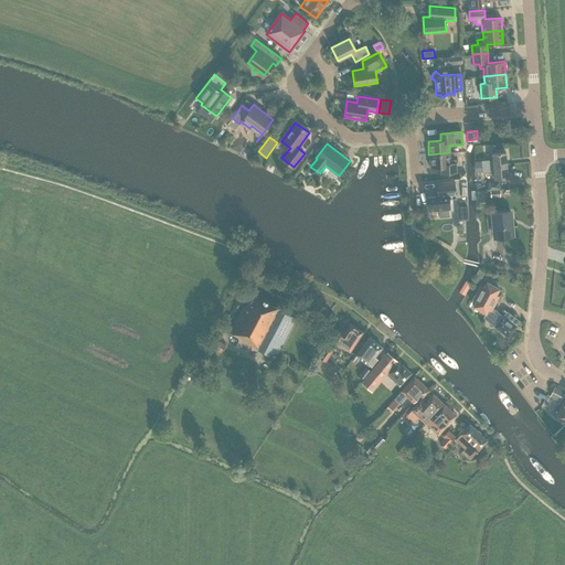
[(481,161),(482,167),(507,164),(505,151),(492,152),(492,161),(489,162),(489,160),(481,161)]
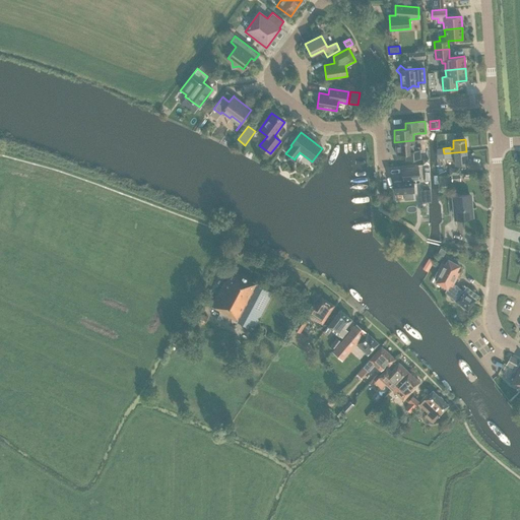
[(419,147),(414,147),(413,140),(394,142),(395,154),(407,153),(407,159),(420,158),(419,147)]
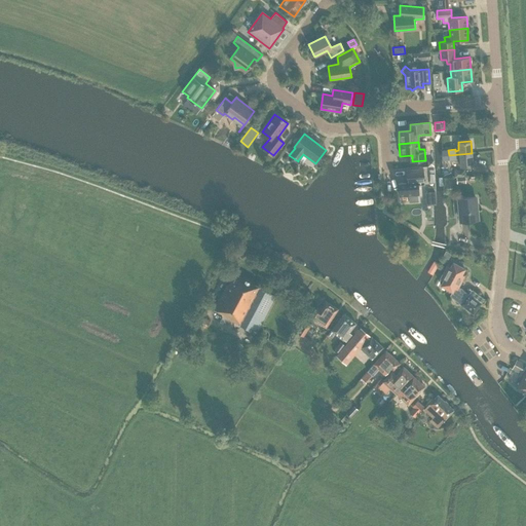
[(459,158),(460,166),(473,165),(472,153),(449,155),(449,160),(456,159),(455,158),(459,158)]
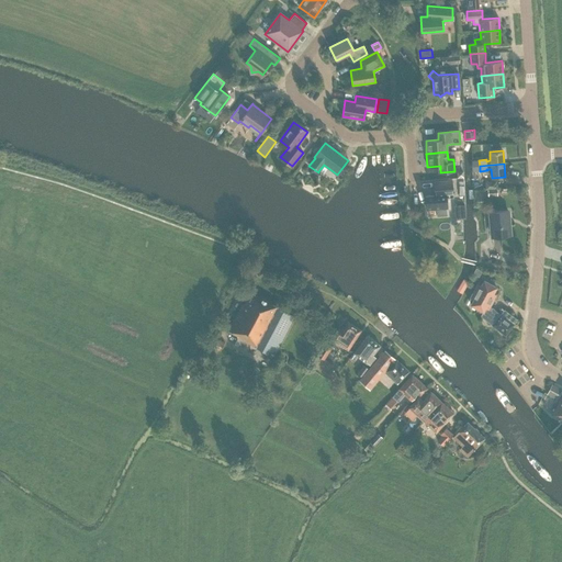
[(435,194),(425,195),(426,210),(436,209),(437,216),(447,215),(446,208),(447,208),(446,198),(453,198),(452,181),(436,182),(434,182),(435,194)]
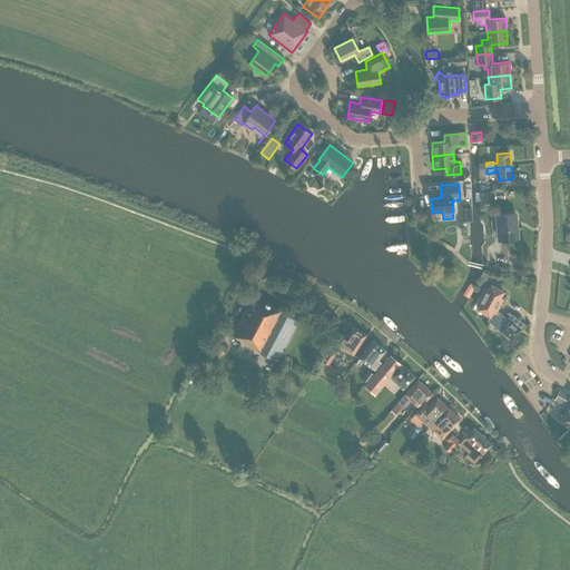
[(490,193),(481,194),(481,204),(490,204),(490,193)]
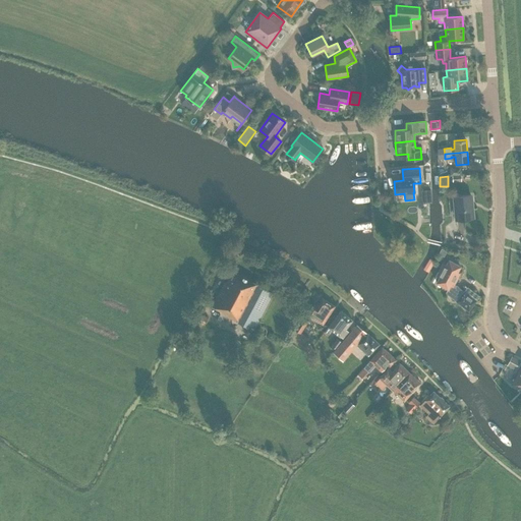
[(454,196),(456,219),(472,217),(470,195),(454,196)]
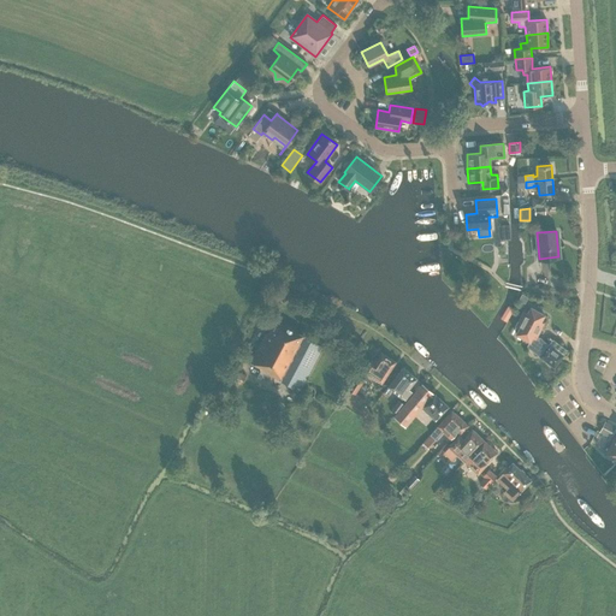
[(567,350),(552,339),(549,344),(537,336),(538,333),(542,326),(543,323),(540,321),(544,315),(531,307),(516,335),(529,342),(527,347),(554,367),(563,355),(567,350)]
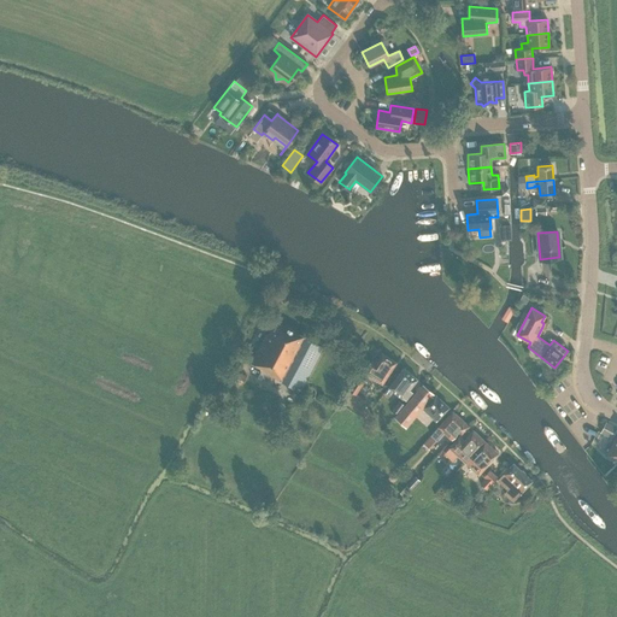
[(272,376),(300,391),(323,347),(306,338),(275,321),(269,334),(266,333),(251,363),(262,368),(260,369),(262,370),(257,378),(269,385),(272,376)]
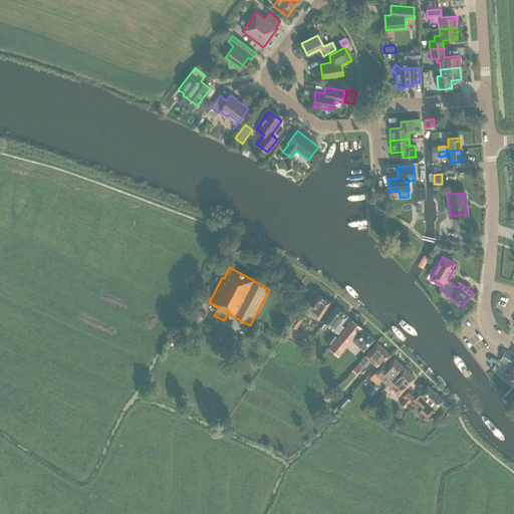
[(303,309),(318,319),(329,302),(318,294),(312,302),(309,300),(303,309)]
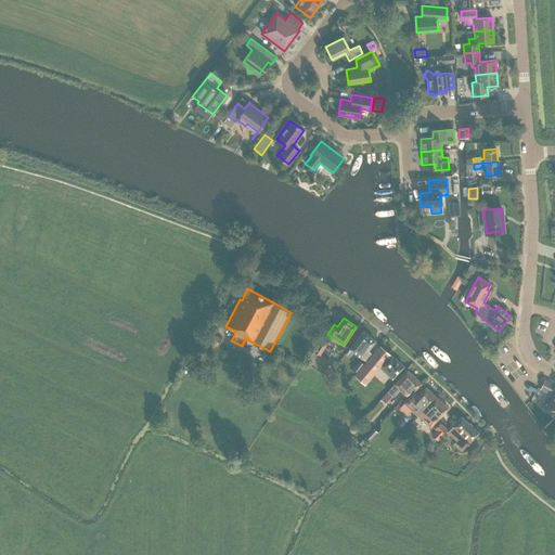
[(208,331),(201,346),(207,349),(210,341),(217,345),(221,337),(208,331)]
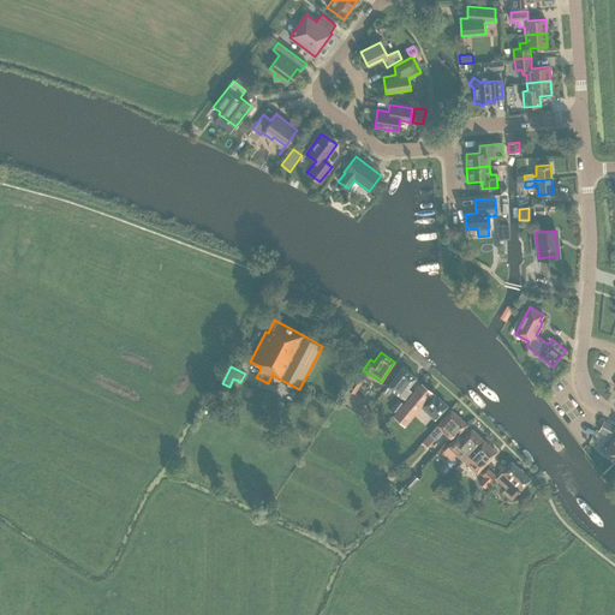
[(407,388),(416,378),(402,368),(387,386),(401,396),(404,399),(411,390),(407,388)]
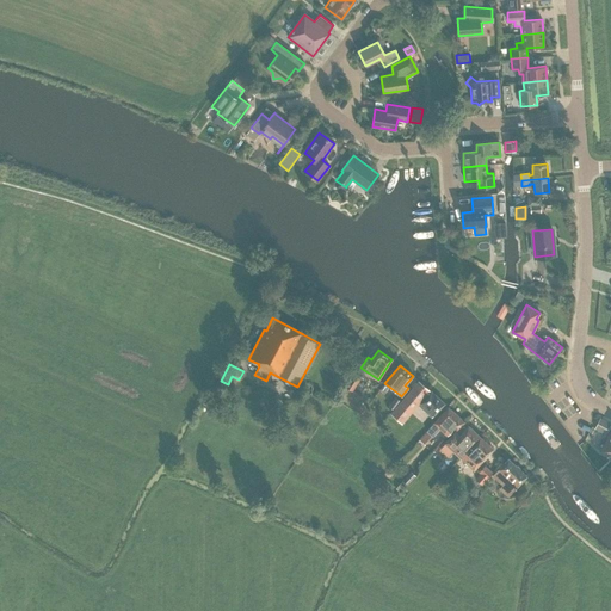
[(362,376),(355,371),(345,386),(352,390),(362,376)]
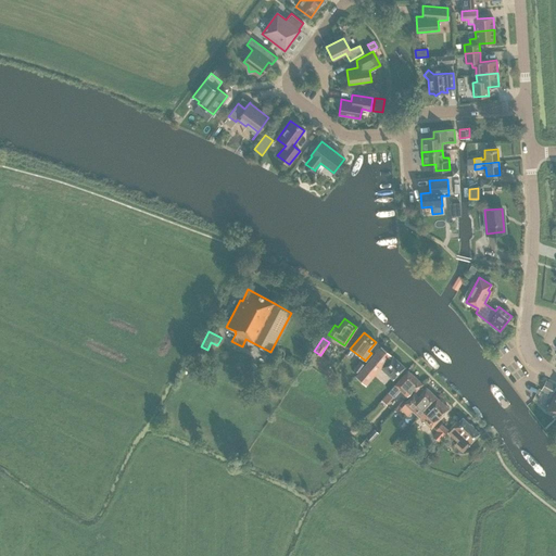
[(380,368),(393,379),(404,367),(392,356),(381,346),(355,376),(365,386),(380,368)]
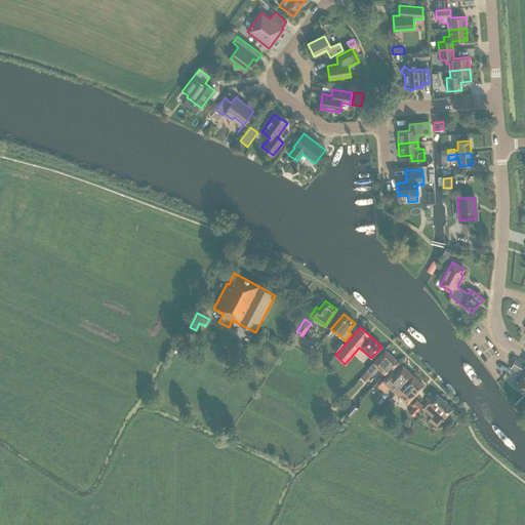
[(333,348),(337,351),(342,344),(338,340),(333,348)]
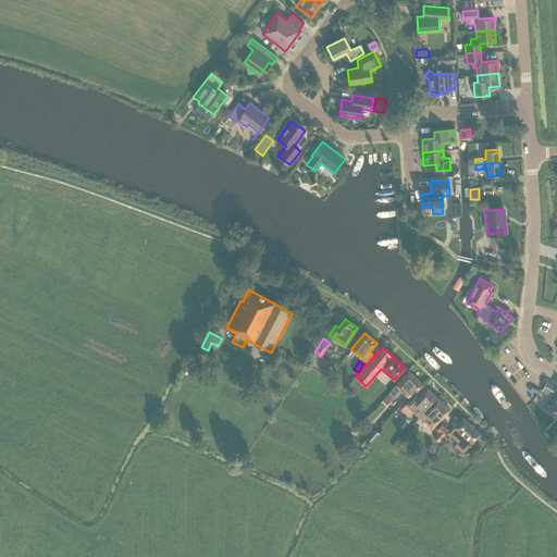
[(388,393),(393,397),(400,390),(407,397),(413,390),(416,393),(423,384),(408,371),(396,386),(388,393)]
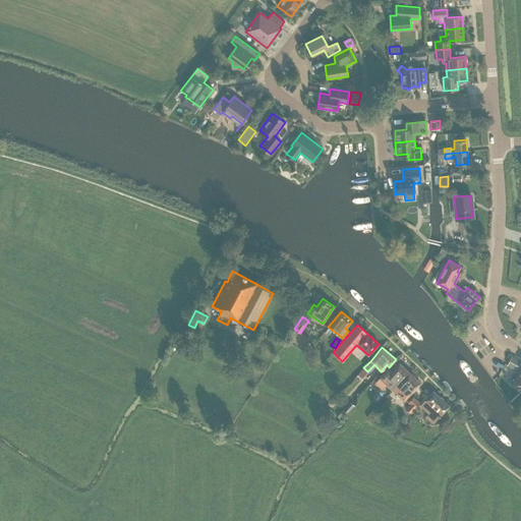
[(507,365),(516,370),(520,361),(512,356),(507,365)]
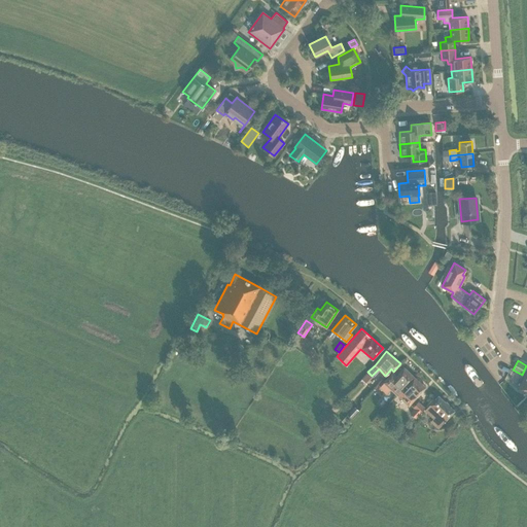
[(390,389),(397,394),(414,377),(403,367),(396,376),(392,373),(379,388),(386,394),(390,389)]
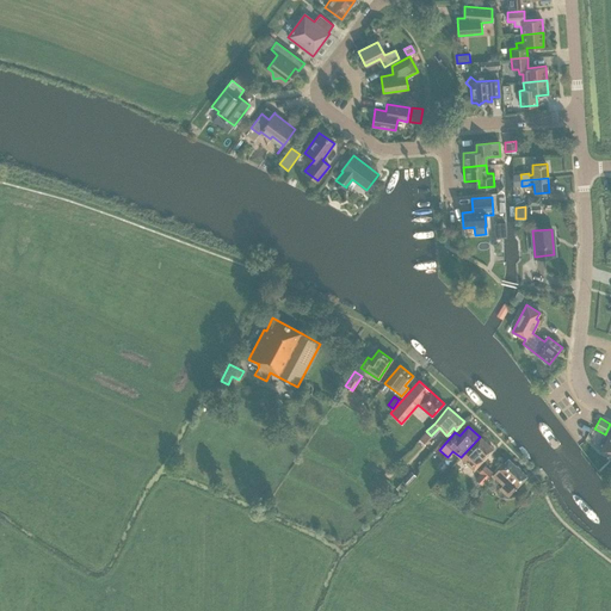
[(610,430),(600,451),(610,456),(610,430)]
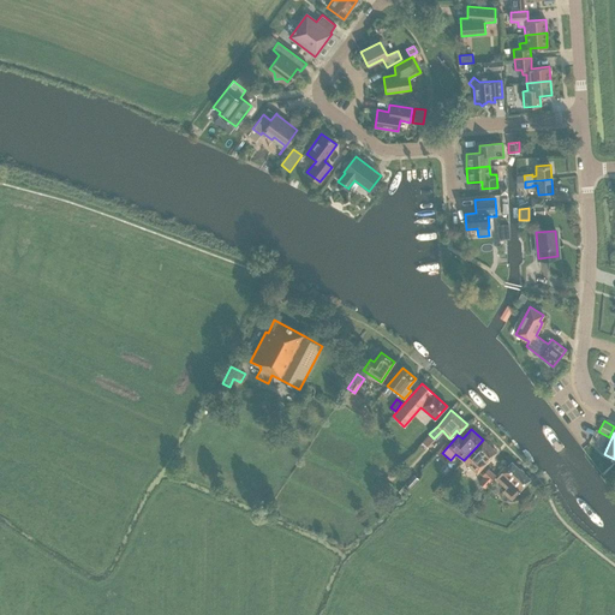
[(477,473),(496,452),(483,440),(464,460),(477,473)]
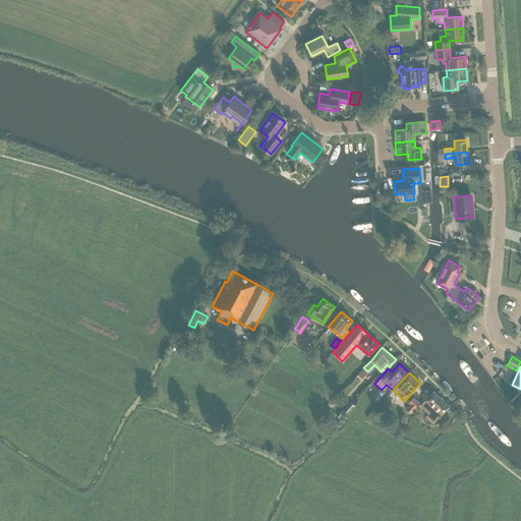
[(426,417),(432,423),(449,406),(433,392),(420,406),(428,414),(426,417)]
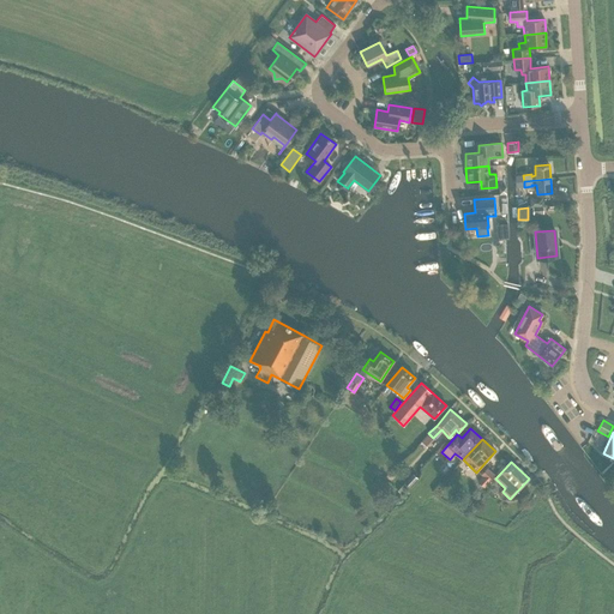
[(479,482),(485,487),(494,475),(487,468),(480,474),(482,476),(479,482)]
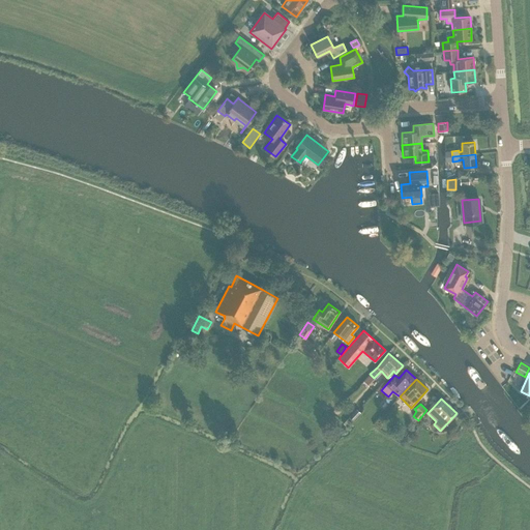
[(349,417),(343,423),(347,427),(352,420),(353,421),(360,413),(356,409),(349,417)]
